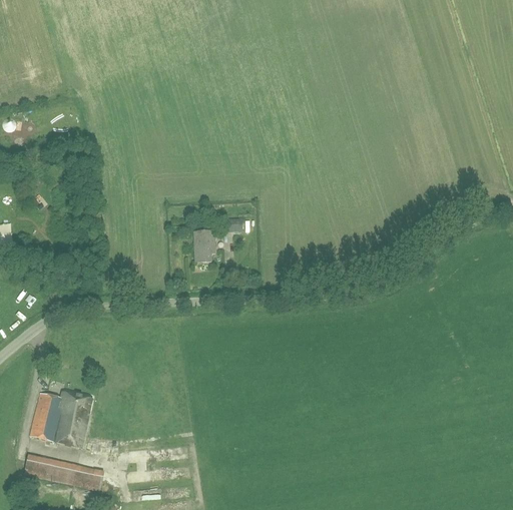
[(225,217),(225,229),(241,229),(241,217),(225,217)]
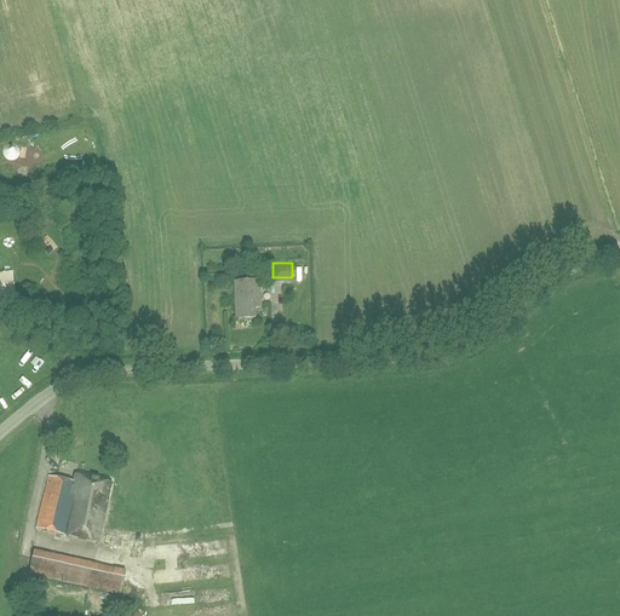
[(234,278),(235,315),(256,314),(254,305),(260,305),(259,287),(263,287),(262,277),(259,278),(259,277),(234,278)]
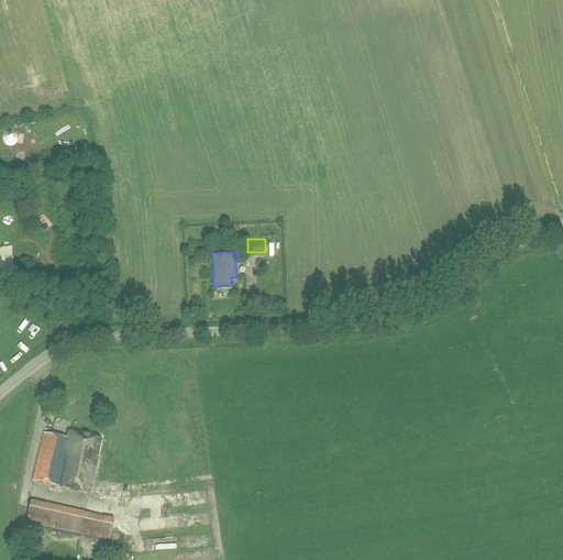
[(89,491),(102,438),(69,429),(68,436),(45,430),(33,478),(89,491)]
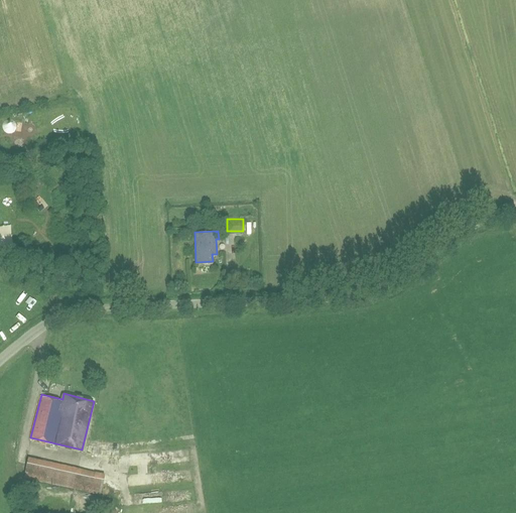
[(106,441),(104,447),(111,450),(113,443),(106,441)]
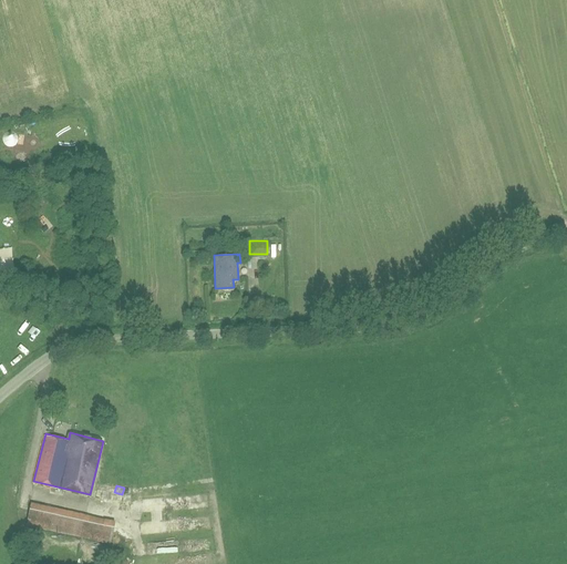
[(30,501),(29,505),(29,509),(26,523),(59,531),(63,509),(30,501)]
